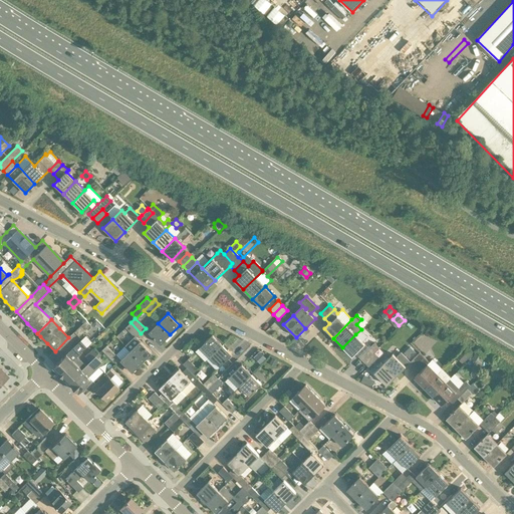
[(79,336),(90,325),(86,320),(74,332),(79,336)]
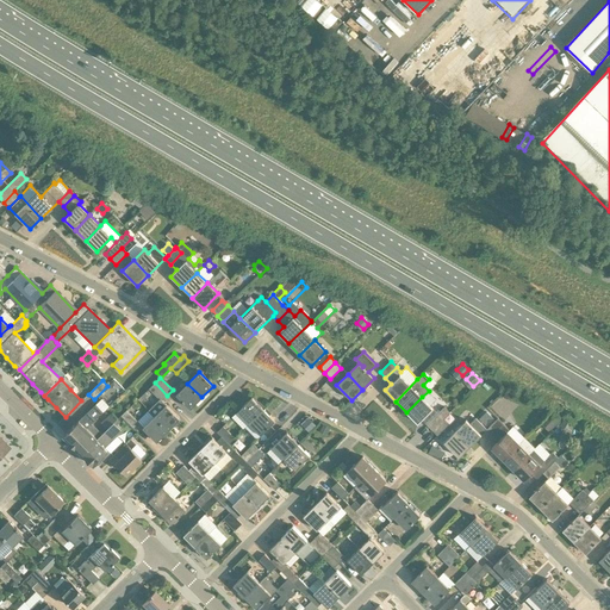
[(162,400),(167,396),(155,383),(149,388),(159,399),(148,410),(154,416),(168,430),(180,418),(162,400)]
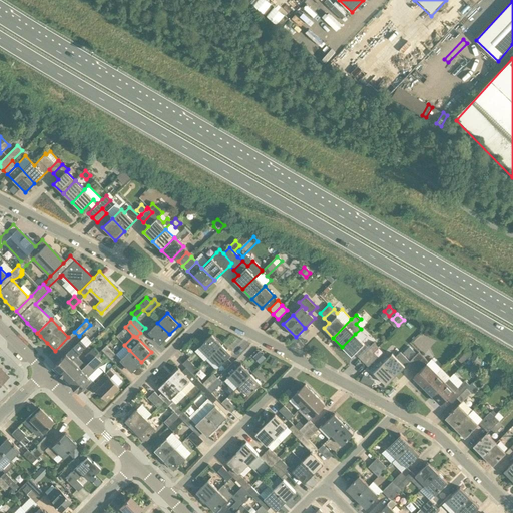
[(159,344),(169,334),(157,323),(148,332),(159,344)]
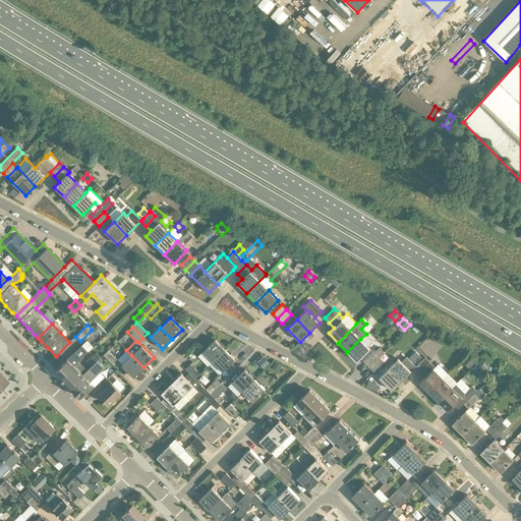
[(105,334),(100,329),(96,334),(100,339),(105,334)]
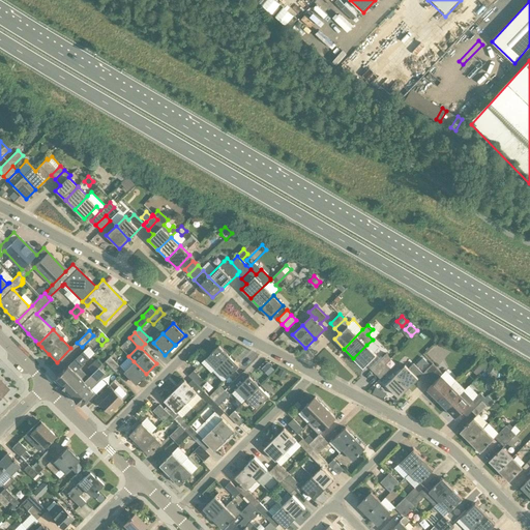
[(216,369),(229,355),(218,345),(206,358),(216,369)]
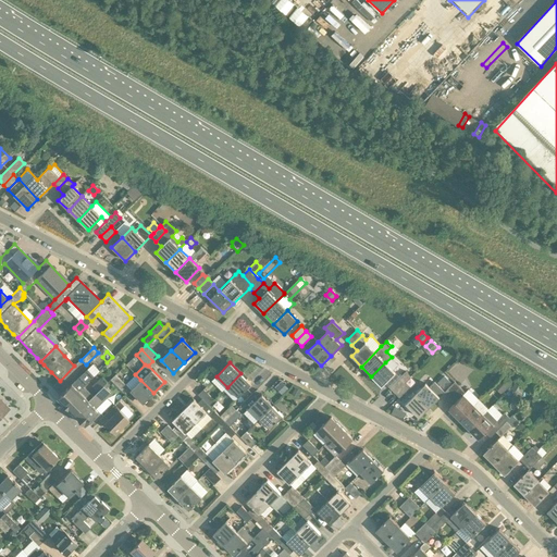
[(385,362),(371,376),(381,386),(395,373),(385,362)]
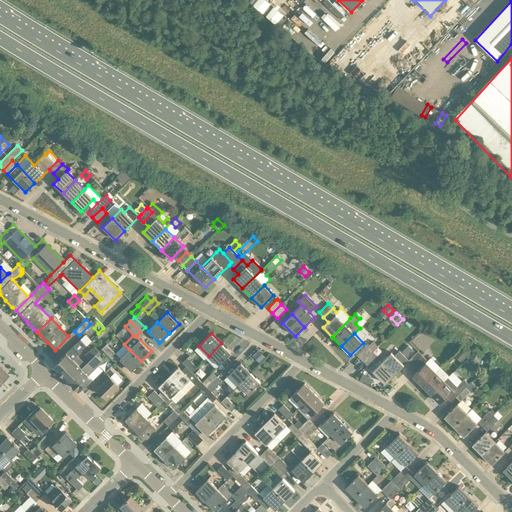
[(74,360),(77,356),(87,346),(81,339),(53,365),(61,373),(73,360),(74,360)]
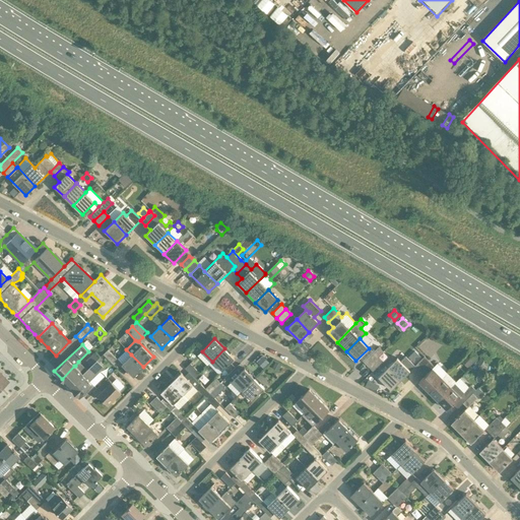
[(379,346),(370,356),(363,363),(368,368),(383,350),(379,346)]
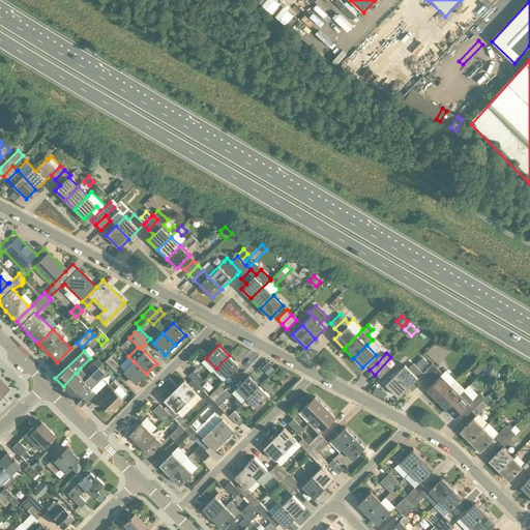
[(229,355),(216,369),(226,378),(239,365),(229,355)]
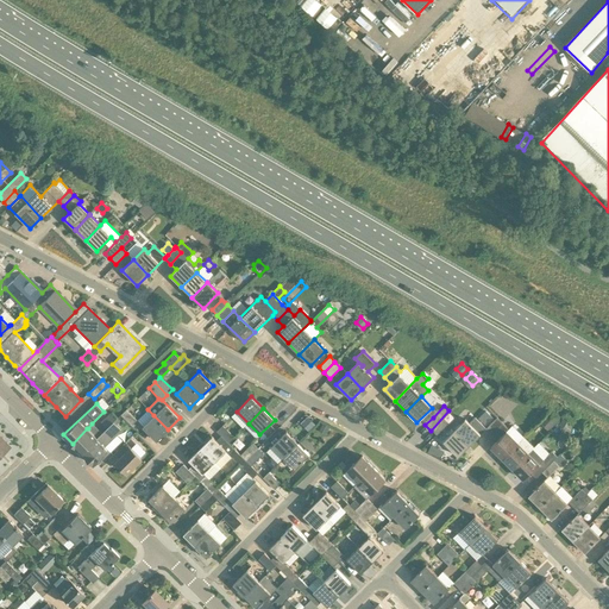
[(132,427),(138,422),(126,410),(121,415),(132,427)]
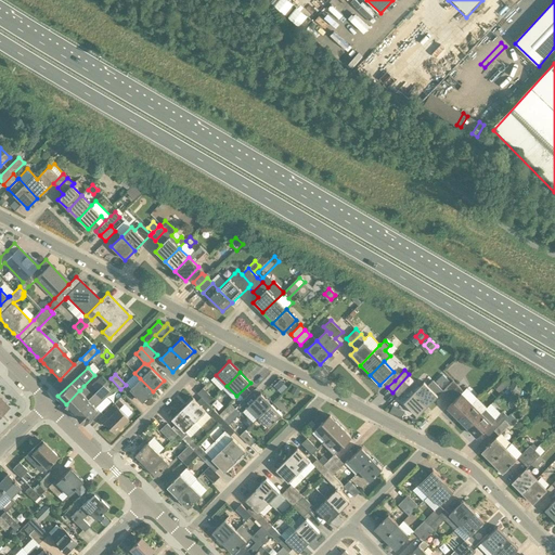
[(442,388),(450,381),(443,374),(436,382),(442,388)]
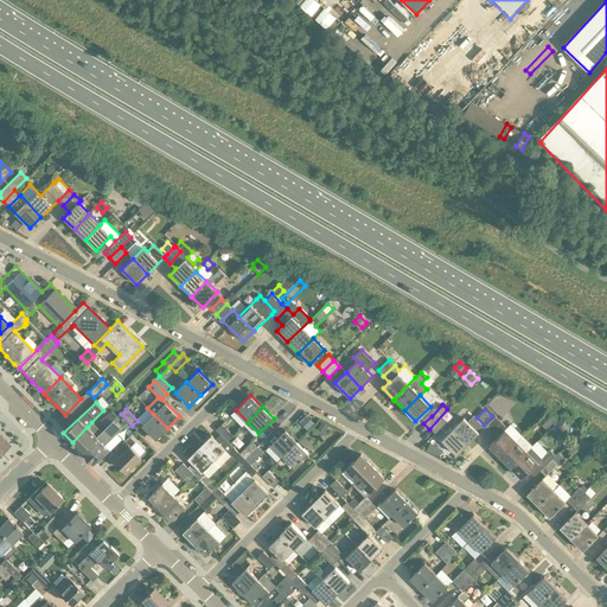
[(107,427),(113,421),(117,417),(110,411),(101,421),(107,427)]
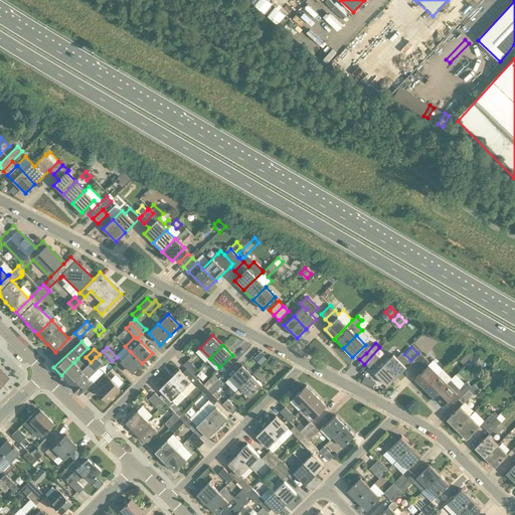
[(465,365),(471,358),(463,350),(456,357),(465,365)]
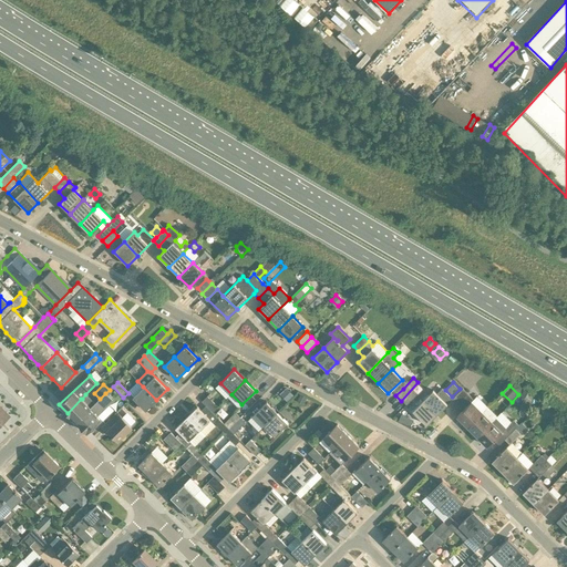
[(145,411),(156,400),(143,387),(133,398),(145,411)]
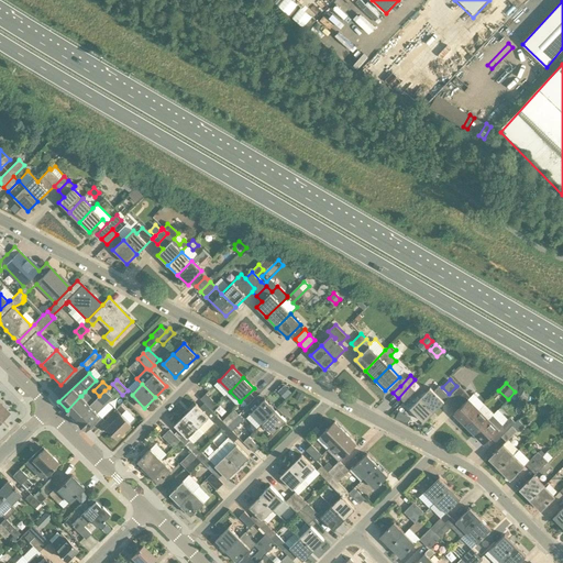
[(291,393),(285,386),(278,392),(285,398),(291,393)]
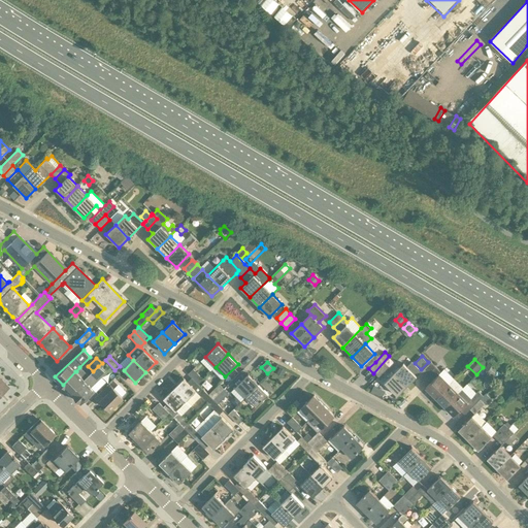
[(383,363),(373,372),(378,377),(388,368),(383,363)]
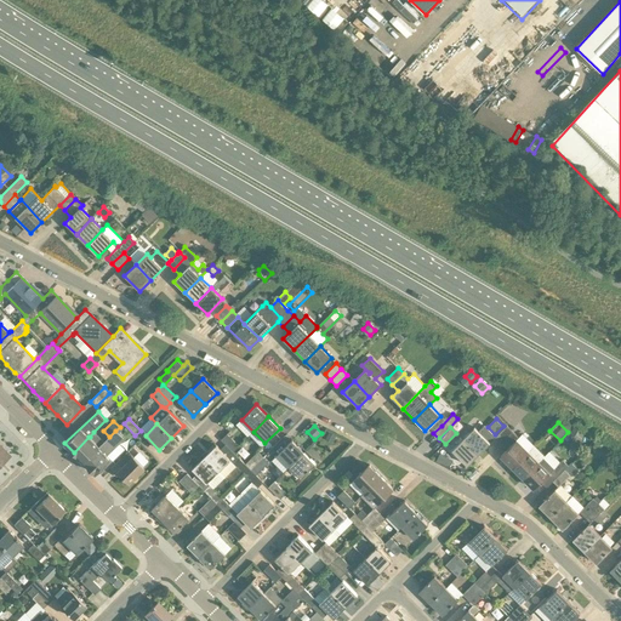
[(462,440),(478,455),(495,438),(484,427),(478,433),(474,428),(462,440)]
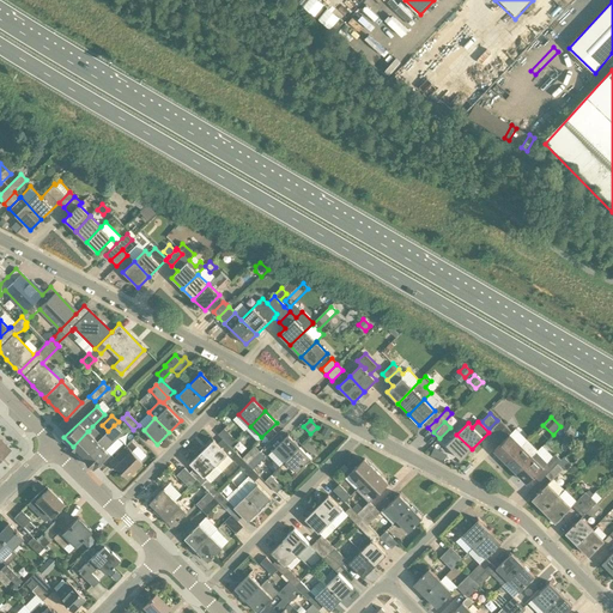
[(493,438),(505,426),(503,425),(499,422),(489,432),(493,438)]
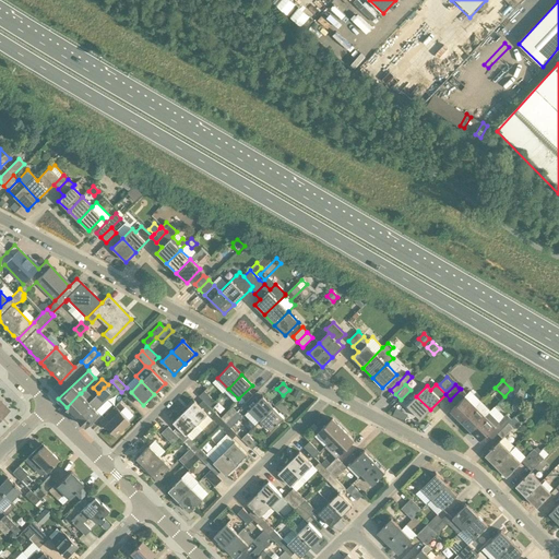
[(98,393),(94,399),(75,416),(85,426),(91,421),(95,426),(99,421),(104,417),(99,413),(96,409),(111,395),(104,388),(98,393)]
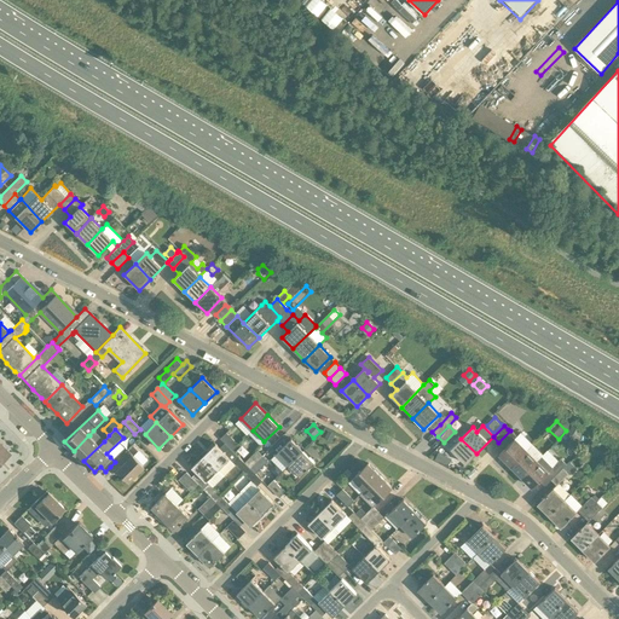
[(84,461),(104,441),(97,434),(93,431),(90,435),(88,435),(74,451),(84,461)]
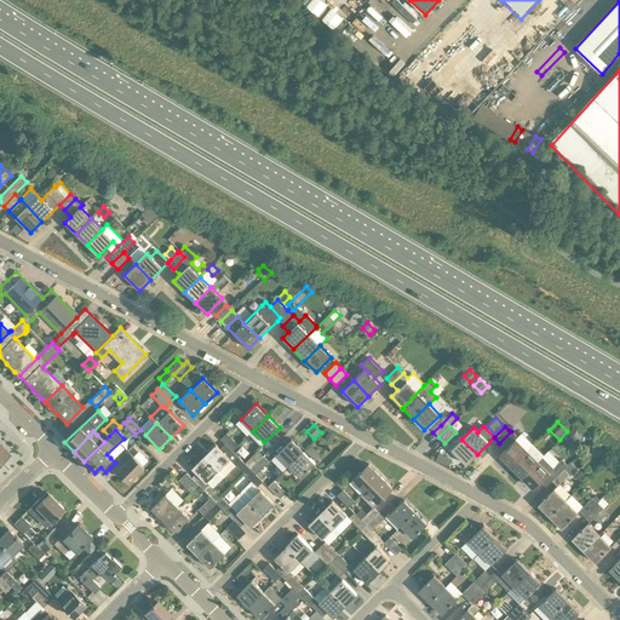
[(510,466),(526,451),(514,440),(516,437),(511,431),(499,443),(505,449),(499,454),(510,466)]
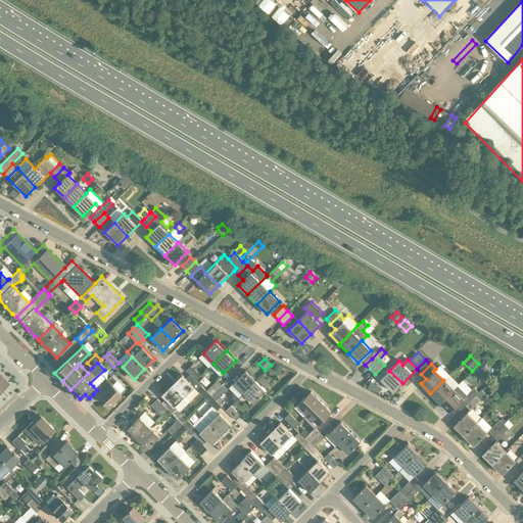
[(196,381),(201,375),(191,365),(186,371),(196,381)]
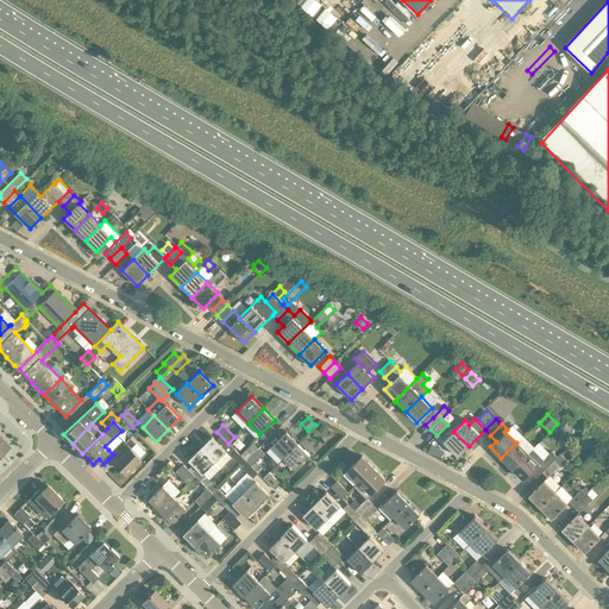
[(283,458),(297,444),(286,432),(271,446),(283,458)]
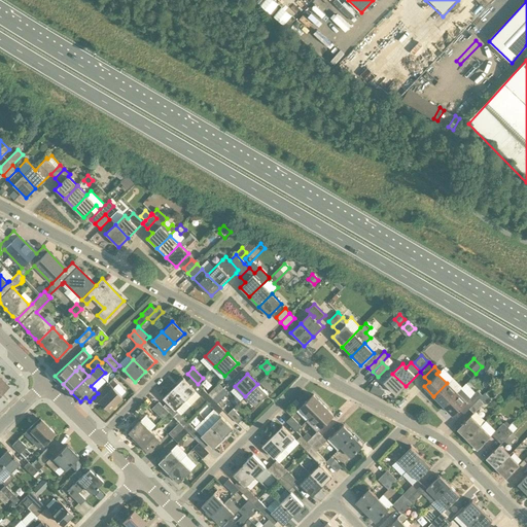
[(395,395),(406,386),(392,374),(383,382),(395,395)]
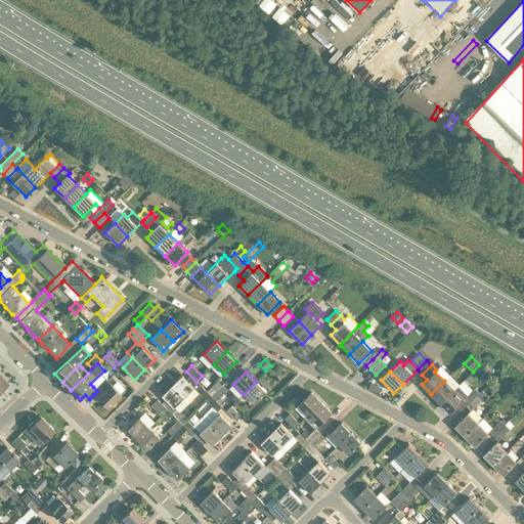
[(172,386),(184,398),(194,388),(182,376),(172,386)]
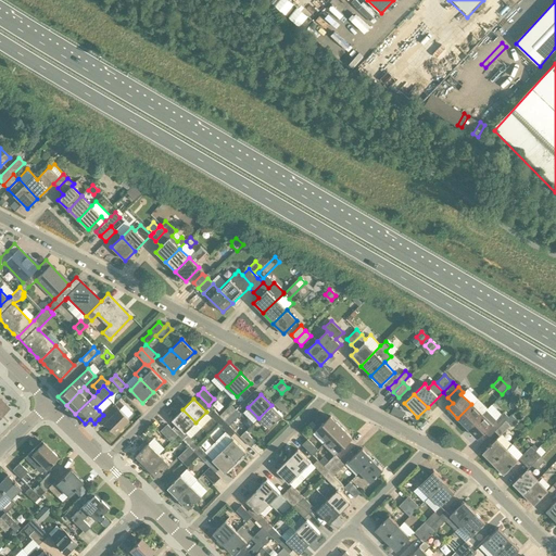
[(116,431),(129,418),(114,404),(103,415),(99,419),(108,428),(110,425),(116,431)]
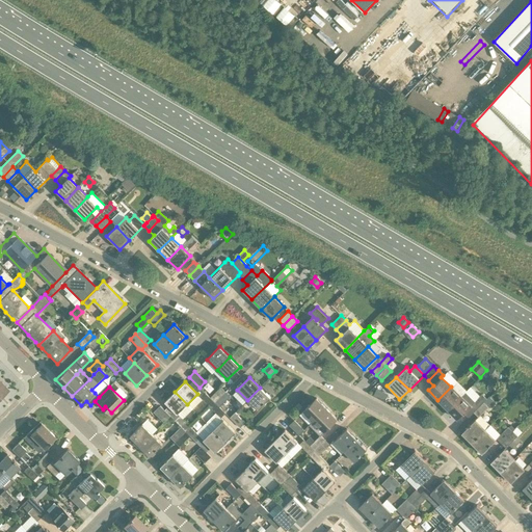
[(215,402),(225,392),(220,387),(210,398),(215,402)]
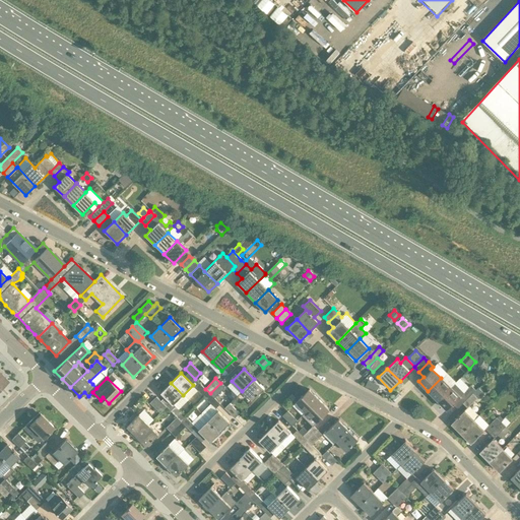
[(437,400),(450,387),(441,378),(428,391),(437,400)]
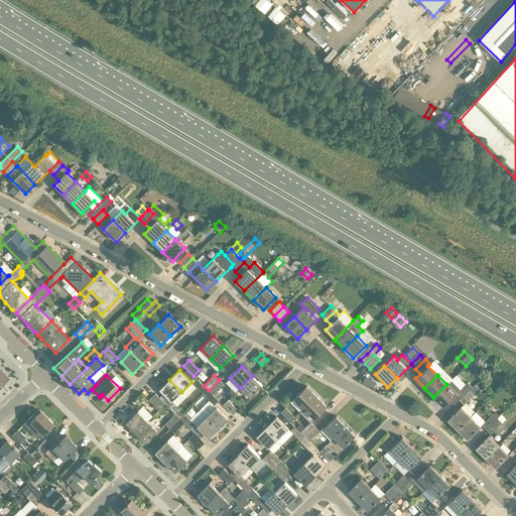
[(509,378),(505,375),(501,381),(505,384),(509,378)]
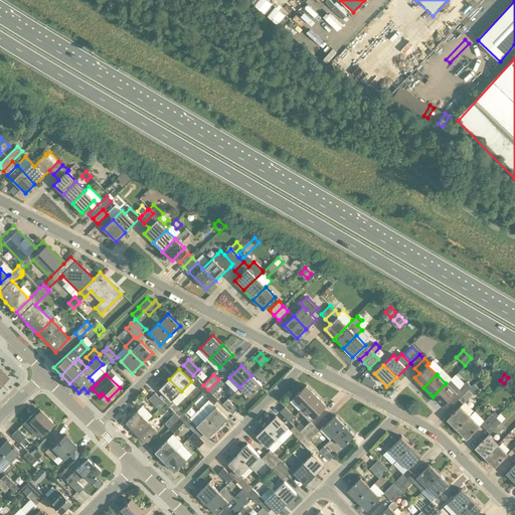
[(251,375),(239,387),(249,396),(262,385),(251,375)]
